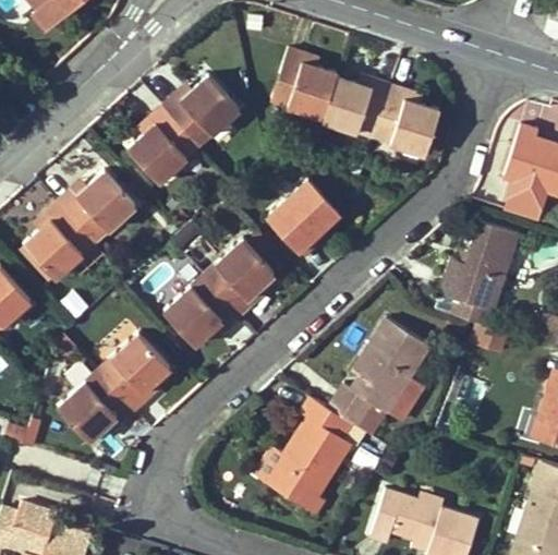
[(32,0),(39,8),(33,14),(49,32),(84,0),(32,0)]
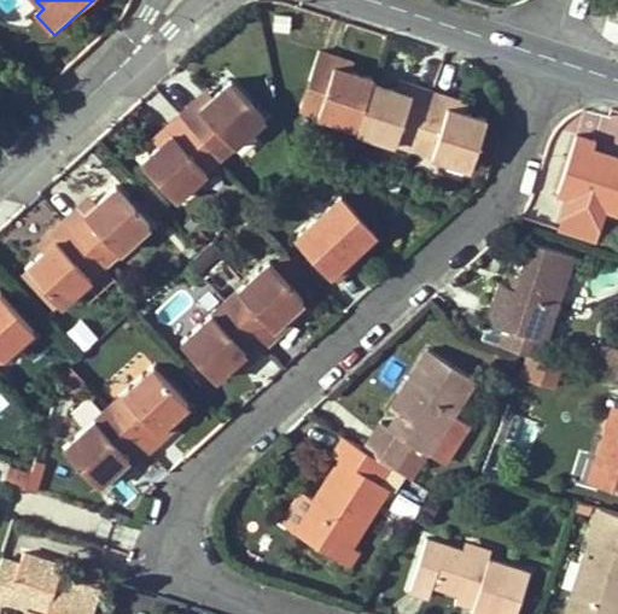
[(617,6),(610,4),(604,19),(617,24),(617,6)]
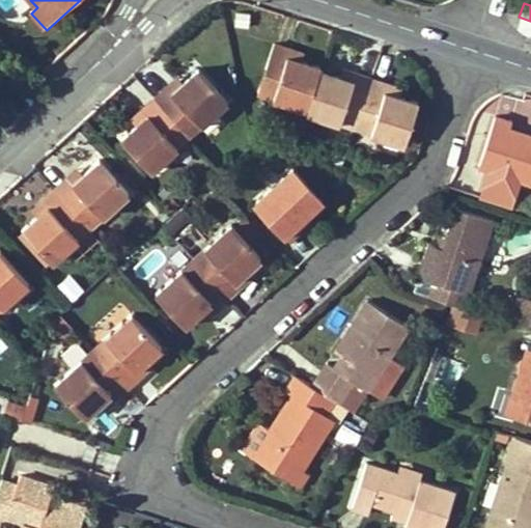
[(285,63),(288,56),(273,51),(260,93),(309,109),(320,75),(301,68),(285,63)]
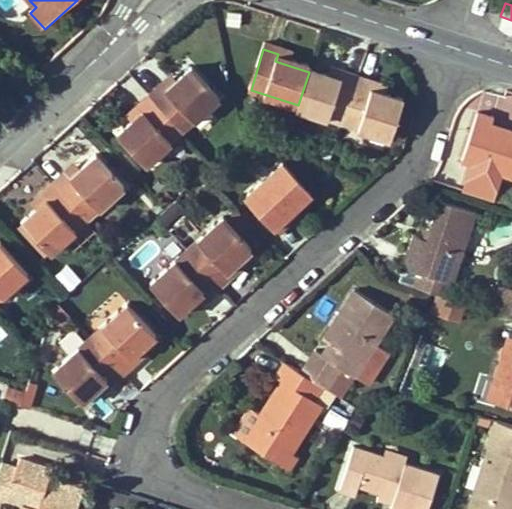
[(278,54),(275,61),(290,66),(292,58),(278,54)]
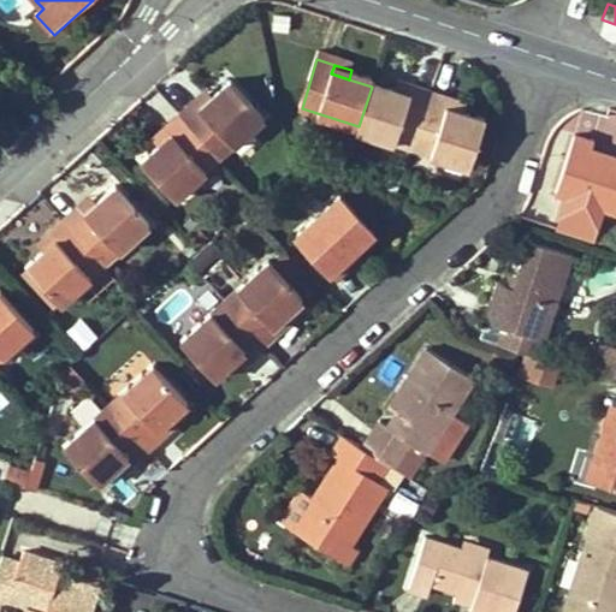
[(390,93),(408,97),(410,89),(394,83),(390,93)]
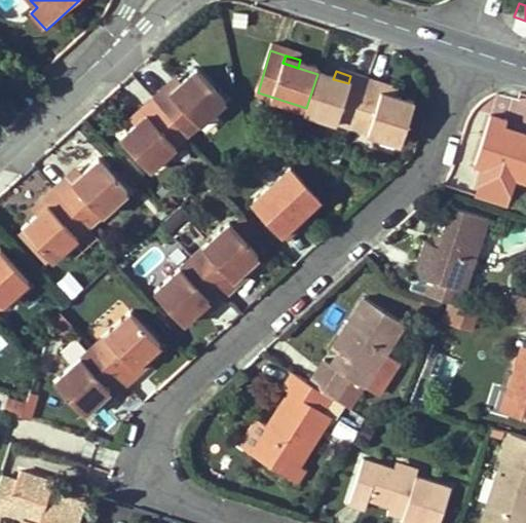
[(195,73),(184,84),(172,95),(165,88),(154,100),(189,137),(225,103),(195,73)]
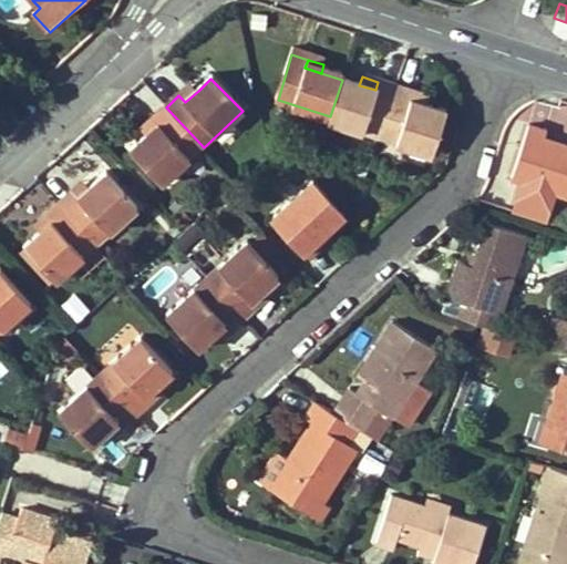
[(375,90),(359,85),(342,80),(330,116),(327,125),(379,142),(397,88),(378,82),(375,90)]
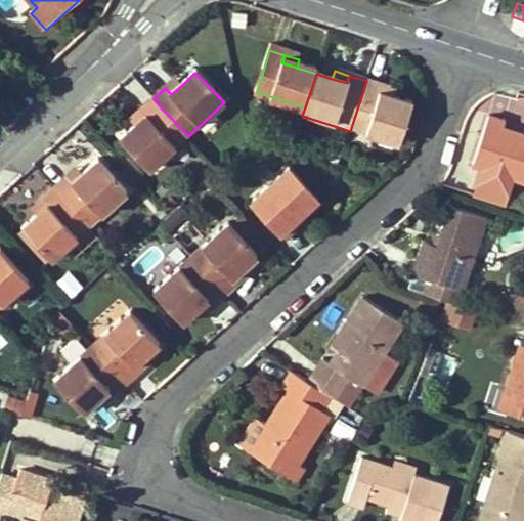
[(176,78),(165,88),(171,94),(183,84),(176,78)]
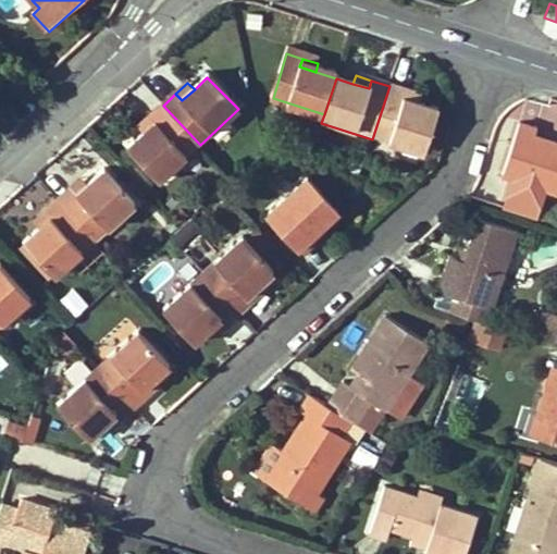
[(403,100),(405,91),(390,86),(372,139),(423,155),(437,111),(417,105),(403,100)]
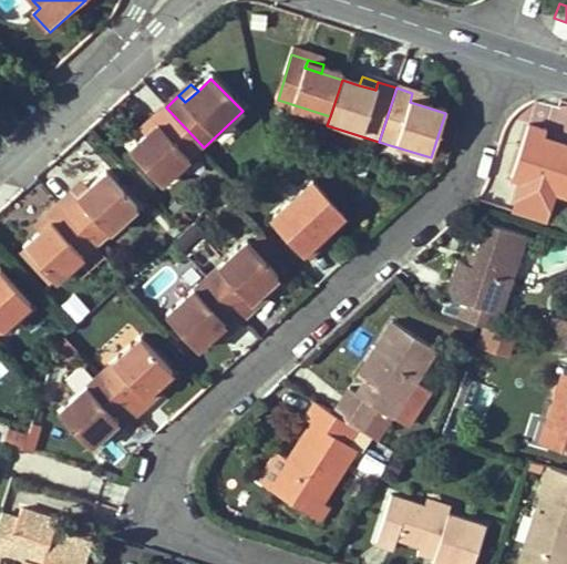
[(412,93),(410,102),(424,106),(428,98),(412,93)]
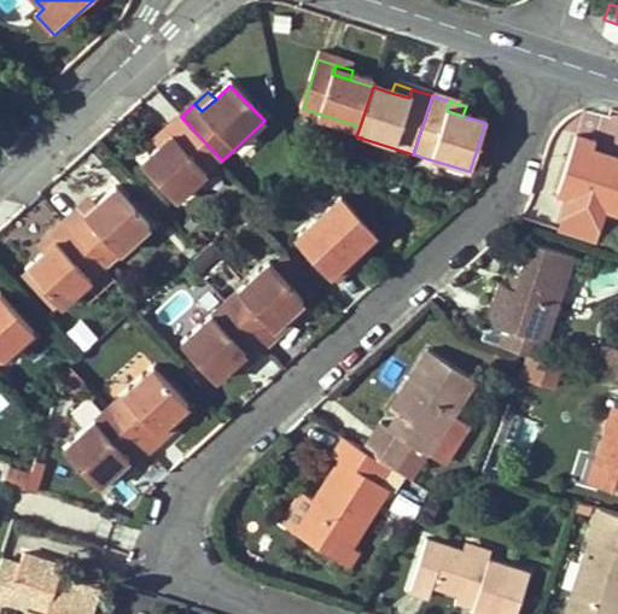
[(172,140),(163,147),(144,165),(176,202),(222,161),(181,117),(165,132),(172,140)]
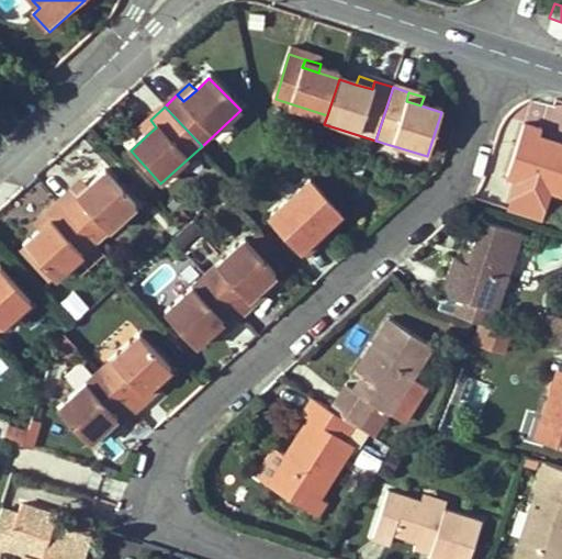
[(142,127),(148,134),(156,127),(150,120),(142,127)]
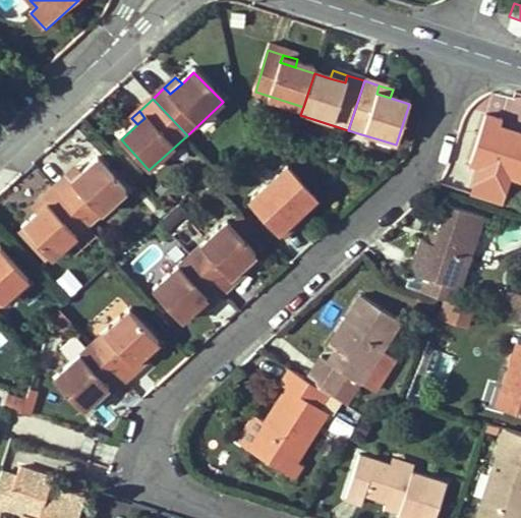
[(486,118),(481,132),(498,137),(500,130),(503,123),(486,118)]
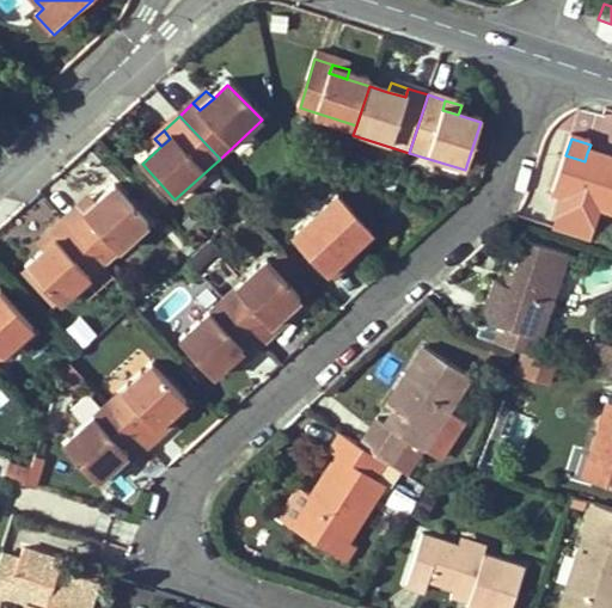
[(565,155),(554,195),(611,214),(611,163),(611,160),(587,153),(585,161),(565,155)]
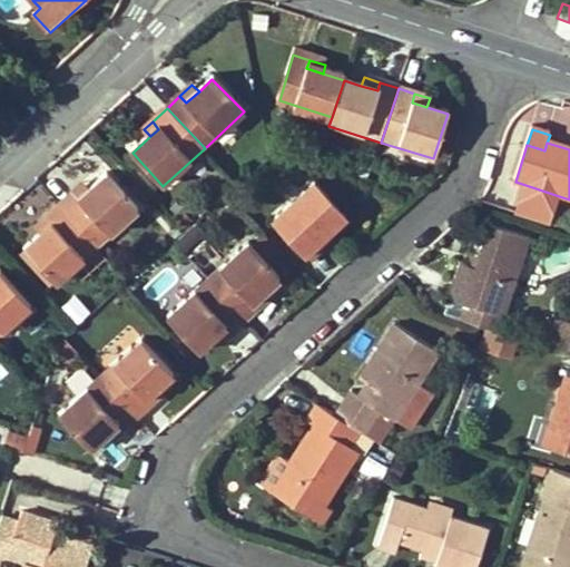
[(106,175),(89,189),(78,201),(71,194),(59,205),(96,245),(137,209),(106,175)]
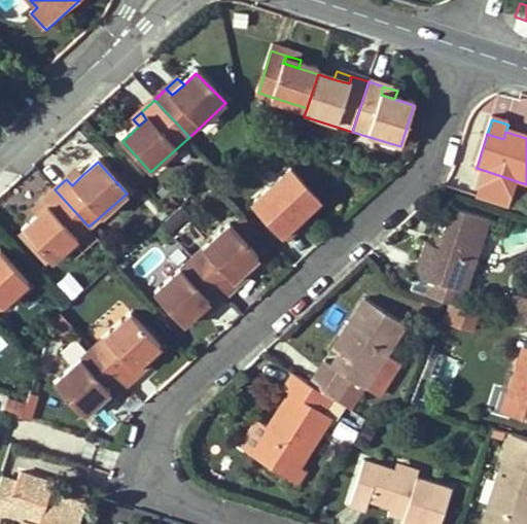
[(77,170),(66,179),(72,185),(82,175),(77,170)]
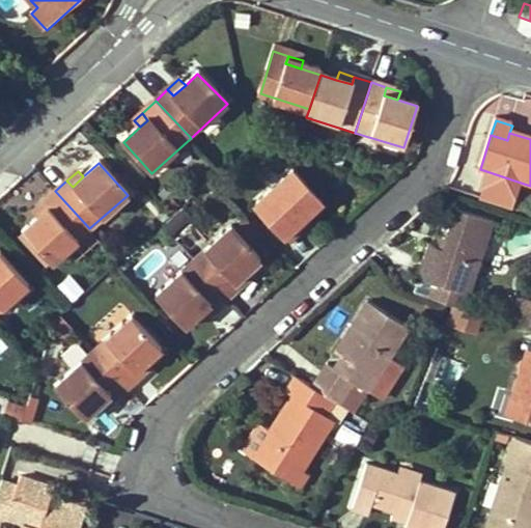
[(322,202),(291,171),(254,205),(288,243),(301,232),(296,225),(307,216),(322,202)]
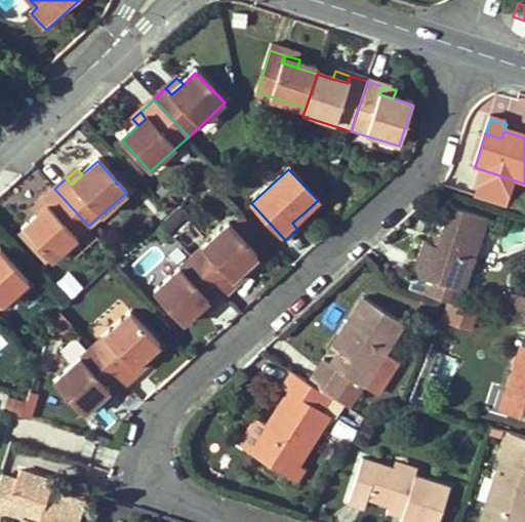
[(46,207),(37,216),(23,230),(50,259),(88,226),(54,189),(41,201),(46,207)]
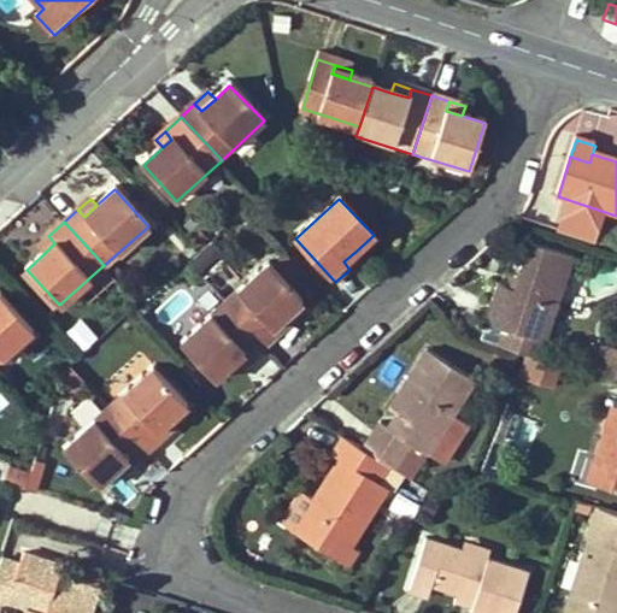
[(37,247),(43,254),(54,243),(48,236),(37,247)]
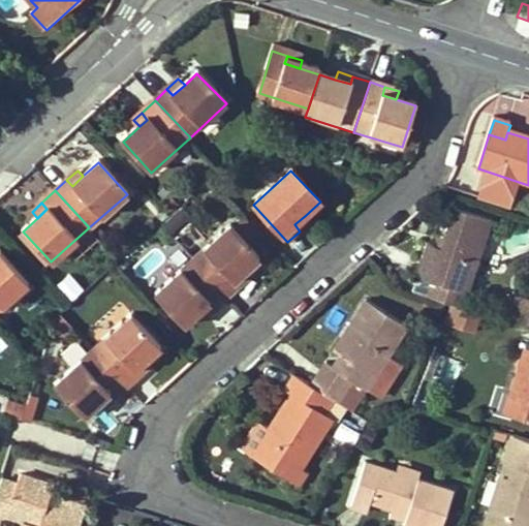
[(429,297),(461,307),(465,294),(469,295),(493,222),(454,209),(439,248),(427,244),(414,276),(433,283),(429,297)]
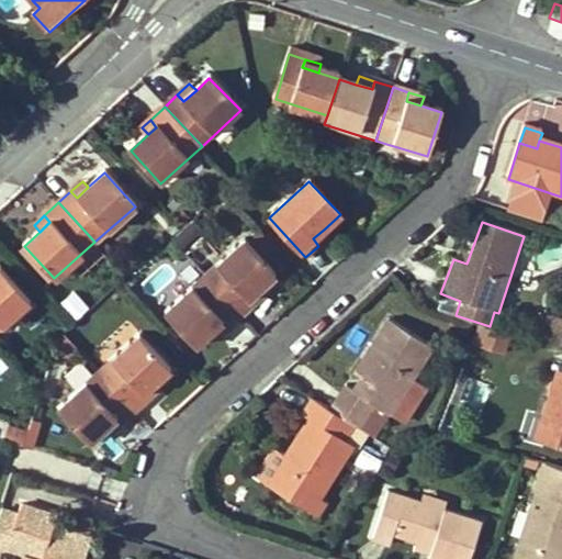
[(325,228),(313,238),(318,246),(330,235),(325,228)]
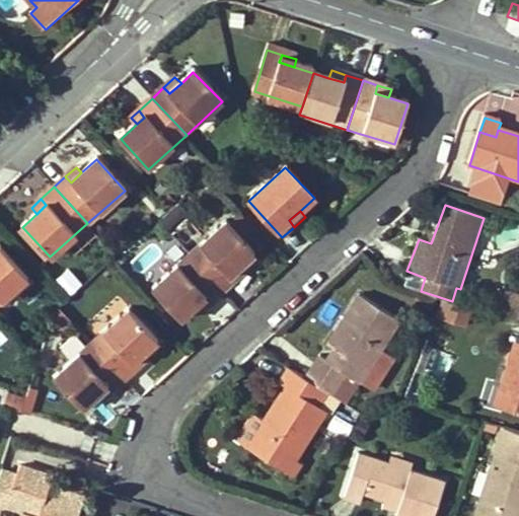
[(235,283),(228,277),(240,267),(254,253),(226,223),(190,256),(224,293),(235,283)]
